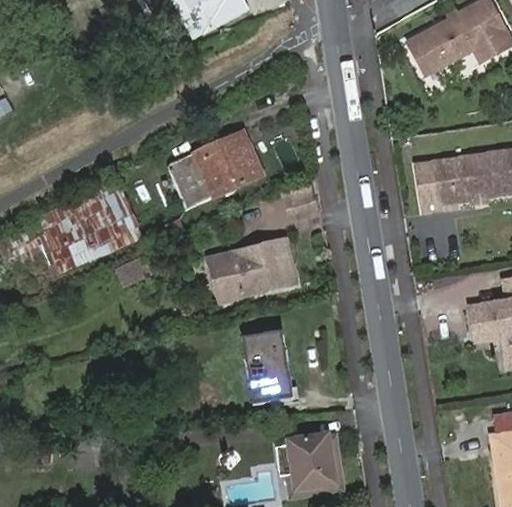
[(170,0),(191,38),(249,7),(245,0),(170,0)]
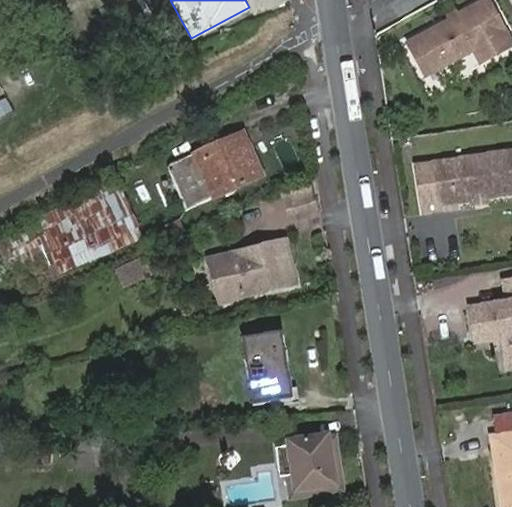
[(511,33),(494,0),(478,0),(411,36),(429,70),(476,45),(483,58),(511,42),(511,33)]
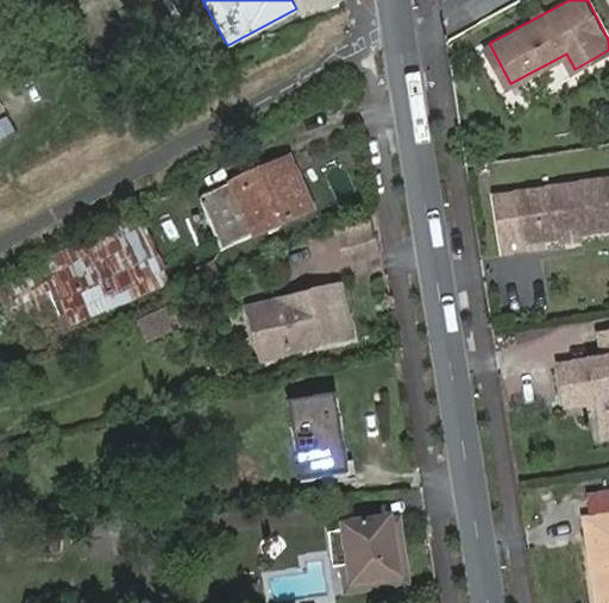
[(290,149),(278,155),(296,189),(307,184),(290,149)]
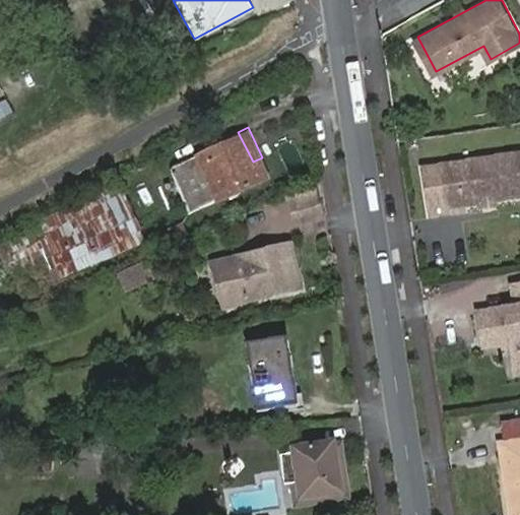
[(253,162),(238,132),(182,157),(173,171),(192,208),(269,173),(262,157),(253,162)]
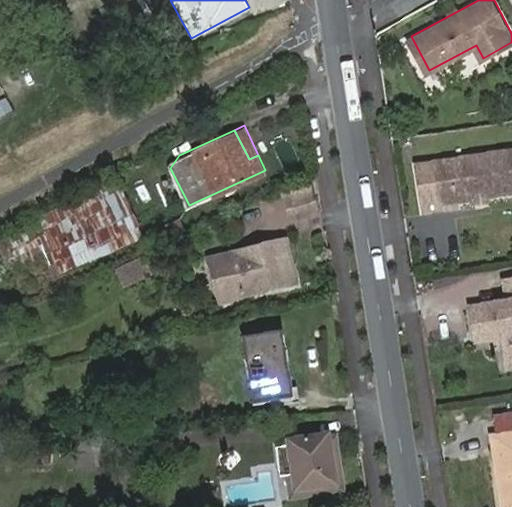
[(511,189),(511,149),(511,148),(437,159),(443,201),(480,196),(479,191),(487,189),(488,194),(511,189)]
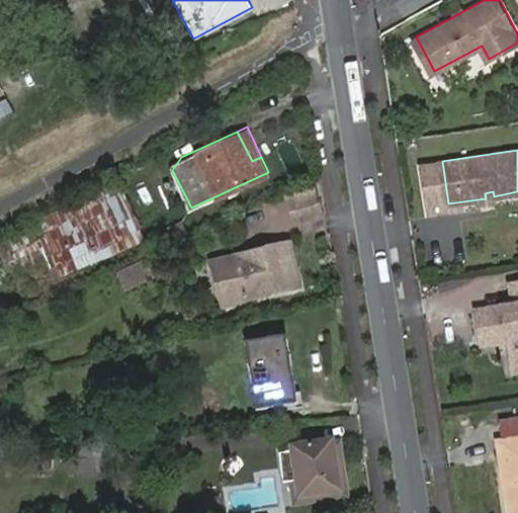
[(51,230),(77,274),(150,233),(125,187),(51,230)]
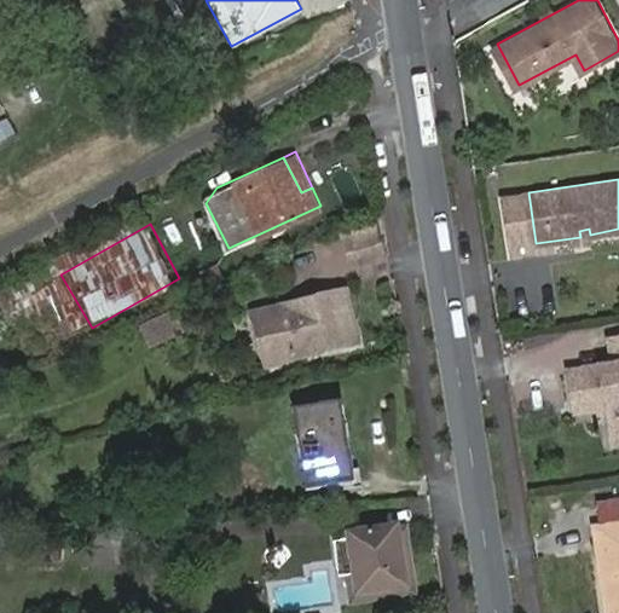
[(579,231),(580,237),(580,243),(591,242),(590,235),(589,229),(579,231)]
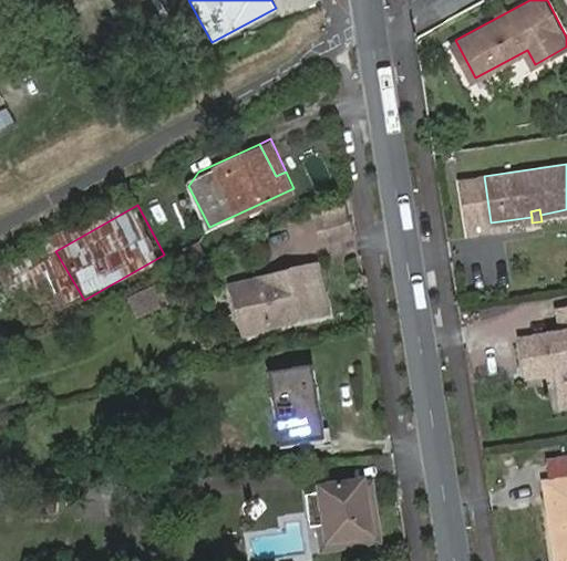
[(315,263),(308,266),(312,287),(320,284),(315,263)]
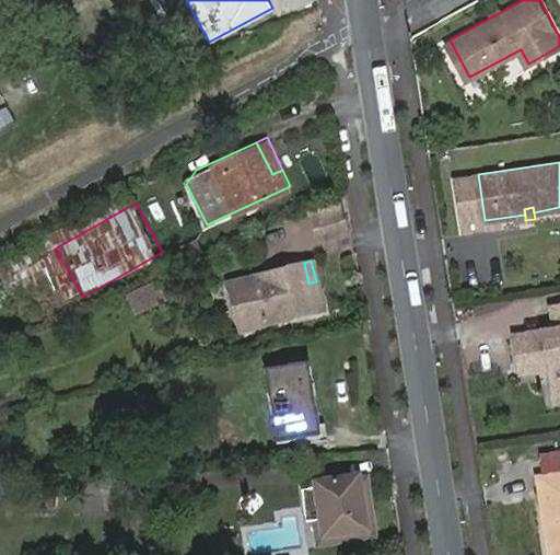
[(308,284),(304,263),(257,274),(230,280),(238,321),(240,325),(322,305),(316,281),(308,284)]
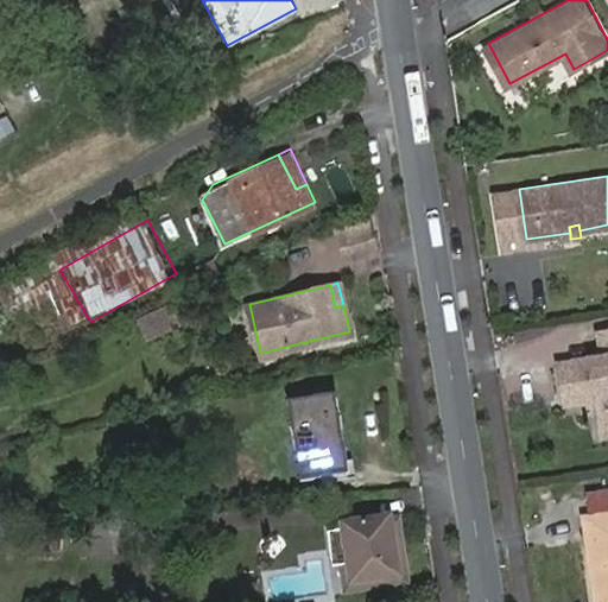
[(147,336),(183,321),(172,297),(137,312),(147,336)]
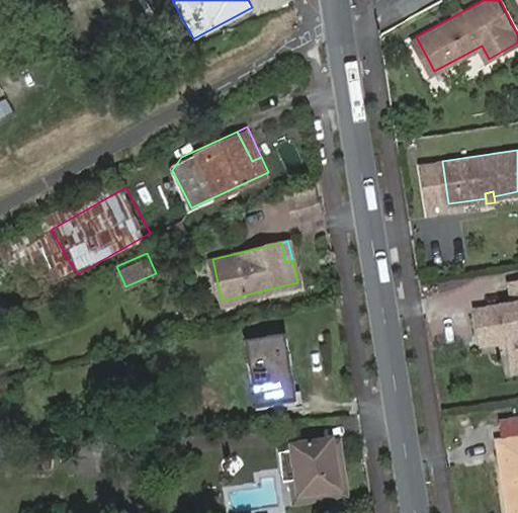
[(517,365),(517,279),(512,280),(515,301),(481,306),(486,339),(510,335),(516,366),(517,365)]
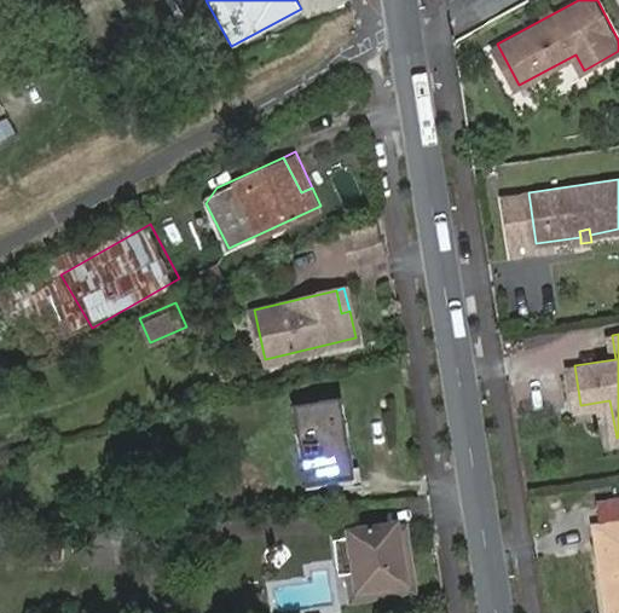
[(296,416),(342,410),(341,399),(294,405),(296,416)]
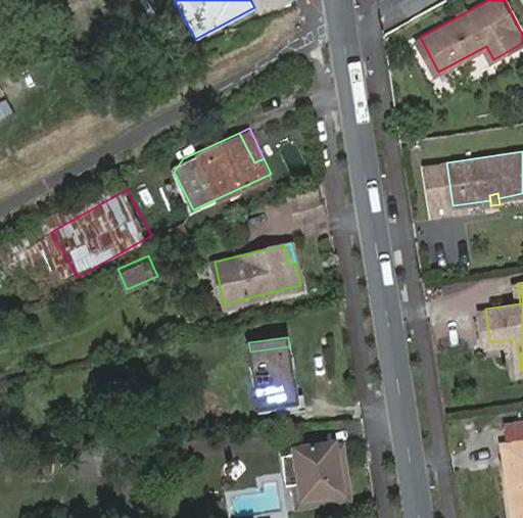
[(294,382),(289,346),(250,351),(257,406),(274,403),(276,403),(273,384),(294,382)]
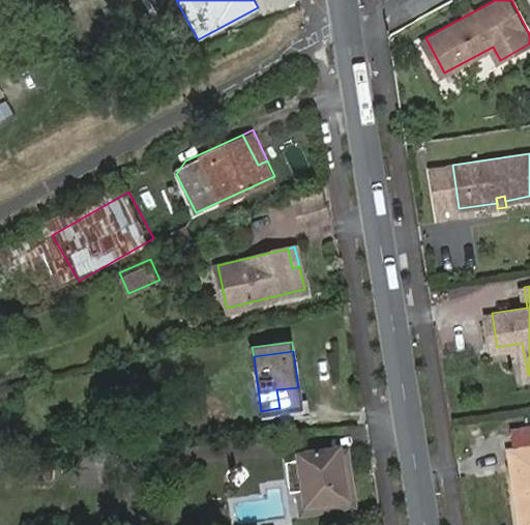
[(300,405),(298,387),(276,389),(280,408),(300,405)]
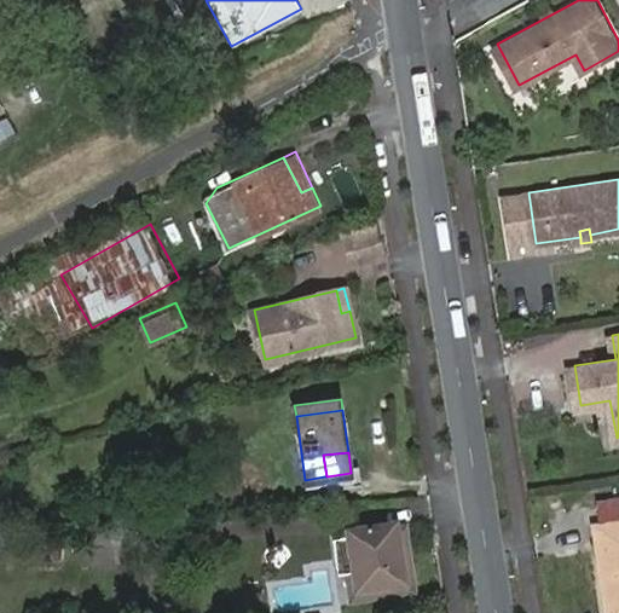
[(618,612),(618,514),(591,519),(605,612),(618,612)]
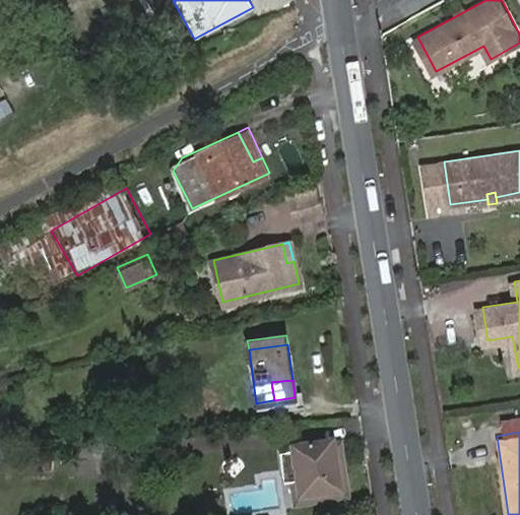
[(294,445),(301,495),(341,490),(335,440),(294,445)]
